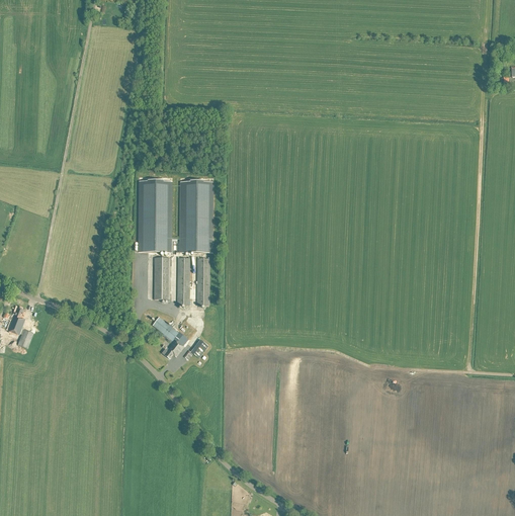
[(172,251),(172,180),(140,180),(139,250),(172,251)]
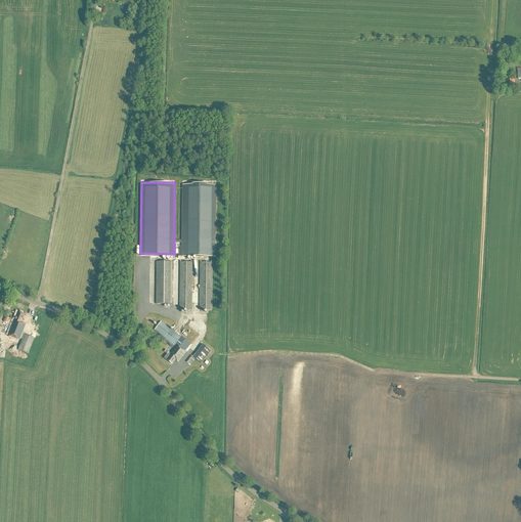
[(180,182),(180,254),(214,254),(214,182),(180,182)]
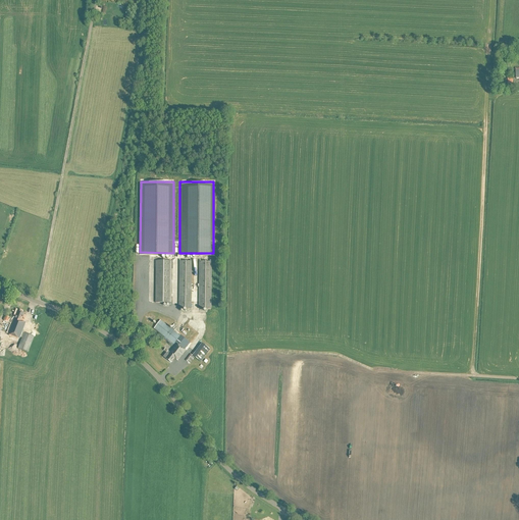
[(169,259),(153,259),(153,301),(168,301),(169,259)]
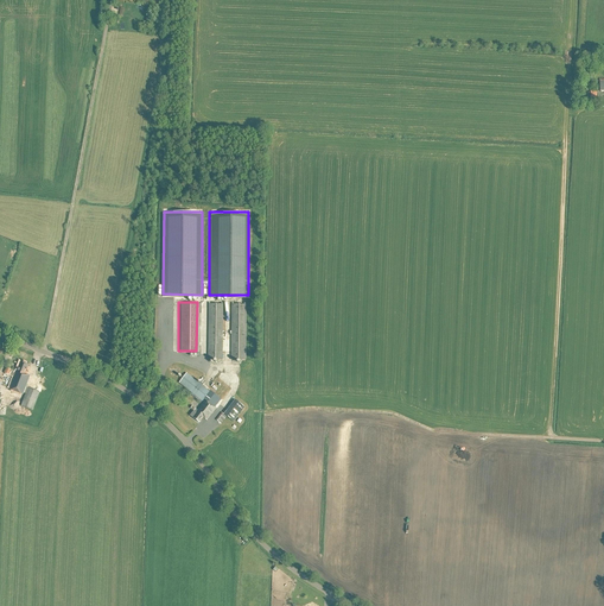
[(205,302),(205,358),(218,358),(220,303),(205,302)]
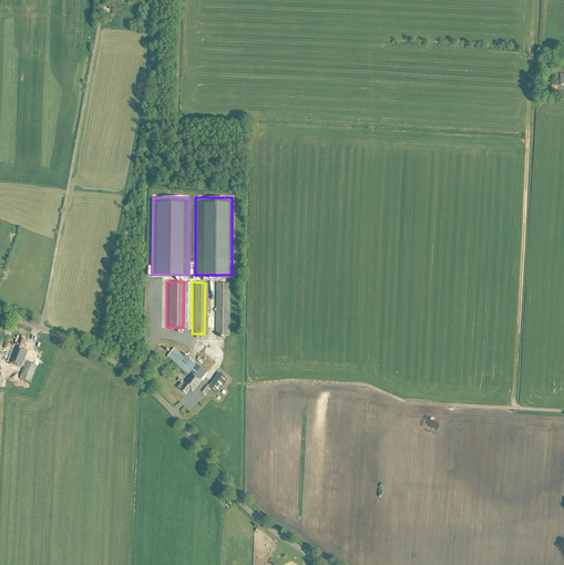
[(214,283),(213,334),(226,334),(226,283),(214,283)]
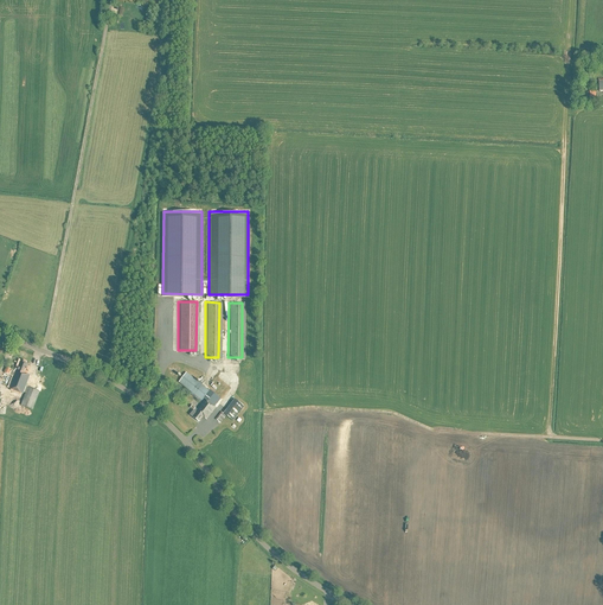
[(23,390),(20,390),(27,374),(21,371),(25,363),(18,360),(14,369),(13,368),(13,369),(11,369),(11,368),(4,365),(1,371),(11,375),(2,394),(19,401),(18,403),(29,408),(36,390),(25,386),(23,390)]
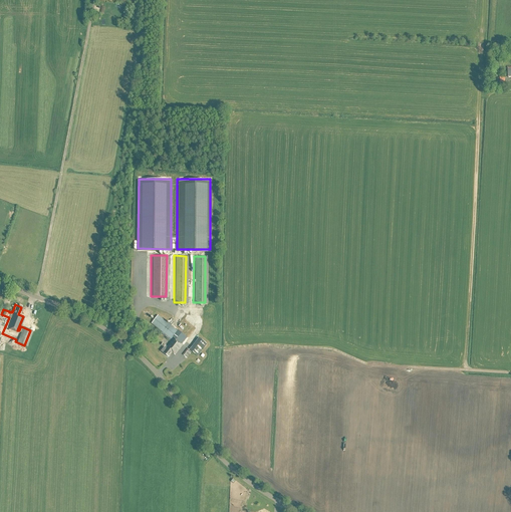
[(177,321),(172,327),(155,314),(149,322),(170,338),(165,345),(160,341),(159,343),(162,345),(158,349),(166,355),(169,351),(172,353),(180,343),(183,339),(193,326),(181,317),(177,321)]
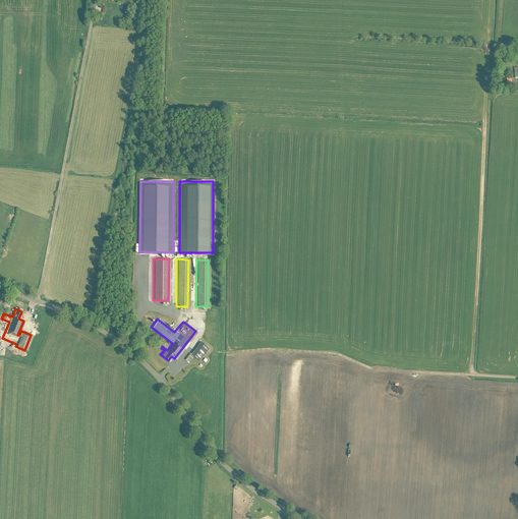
[(198,341),(189,353),(187,352),(182,358),(186,361),(191,355),(197,359),(207,347),(198,341)]
